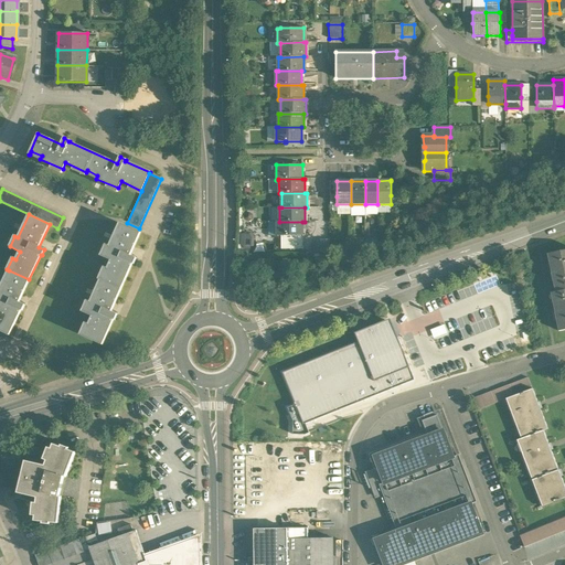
[(302,222),(279,222),(277,222),(277,236),(279,236),(281,236),(302,236),(302,222)]
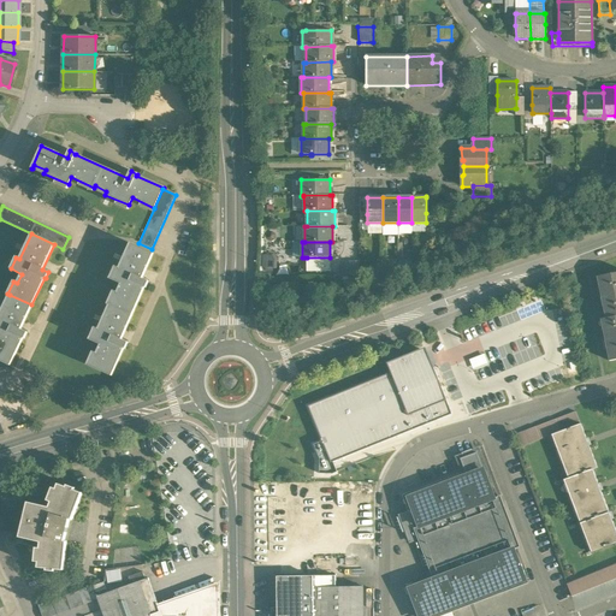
[(153,254),(134,246),(128,258),(125,256),(114,280),(122,284),(112,306),(113,307),(107,319),(104,317),(93,342),(101,344),(90,367),(111,375),(123,349),(124,349),(126,343),(120,341),(143,288),(144,289),(148,282),(141,279),(153,254)]
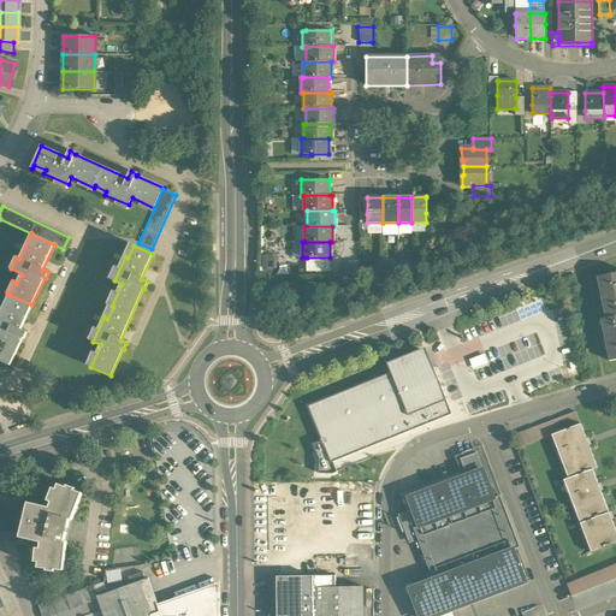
[(330,271),(330,258),(307,258),(307,271),(330,271)]
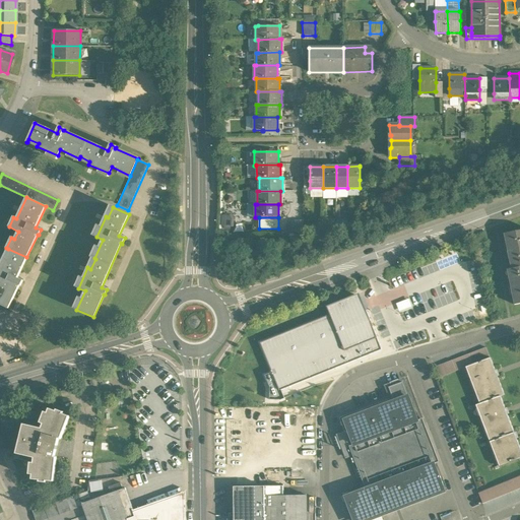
[(519,230),(504,234),(511,268),(519,266),(519,230)]
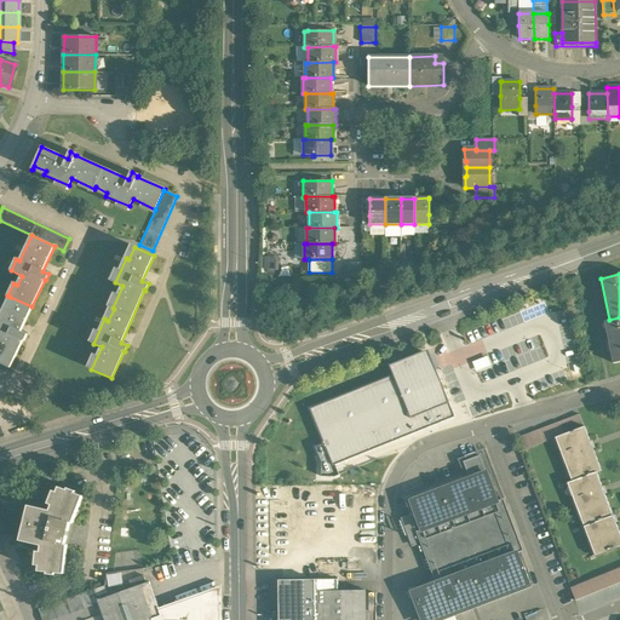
[(10,297),(0,316),(0,363),(10,368),(22,340),(23,342),(27,336),(19,332),(32,306),(10,297)]
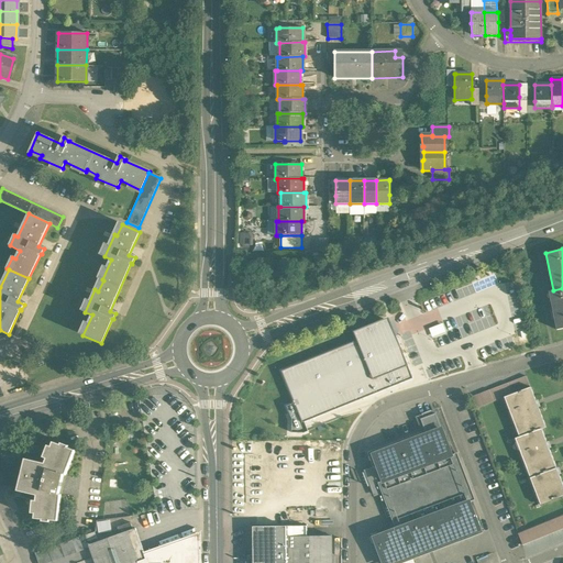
[(562,288),(553,290),(550,291),(556,330),(562,328),(562,288)]
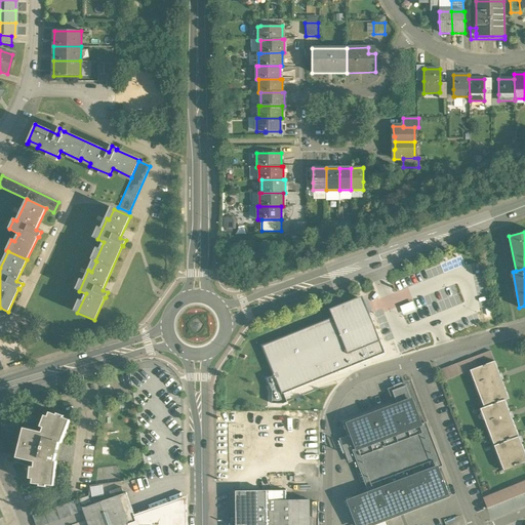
[(369,315),(365,316),(358,298),(357,298),(329,310),(332,318),(263,347),(274,376),(267,379),(272,391),(272,404),(283,404),(286,403),(284,394),(385,353),(369,315)]
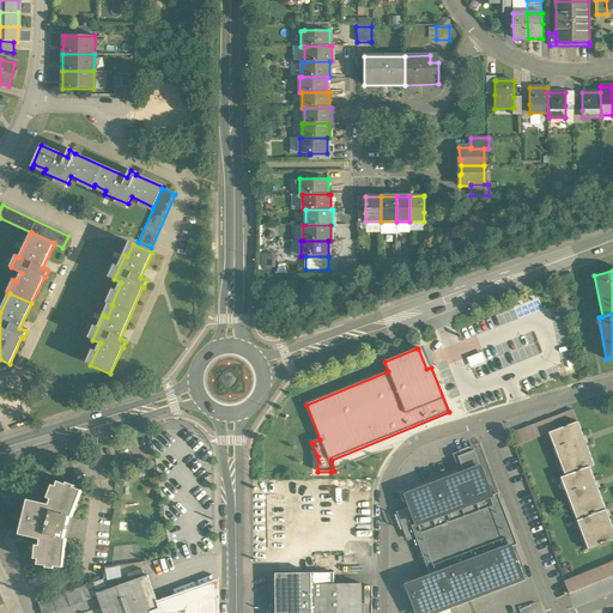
[(467,359),(471,369),(485,363),(481,353),(467,359)]
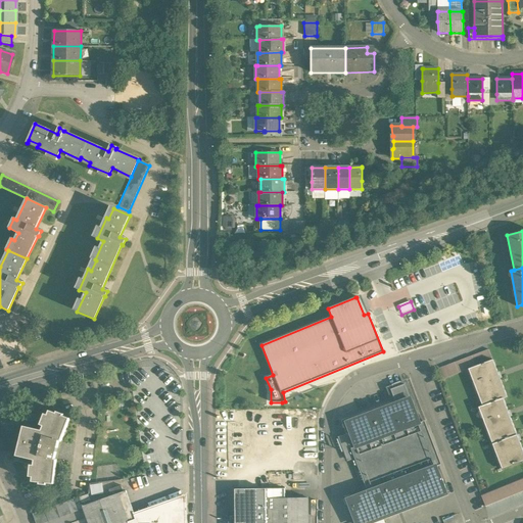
[(488,349),(442,367),(446,378),(468,370),(492,361),(488,349)]
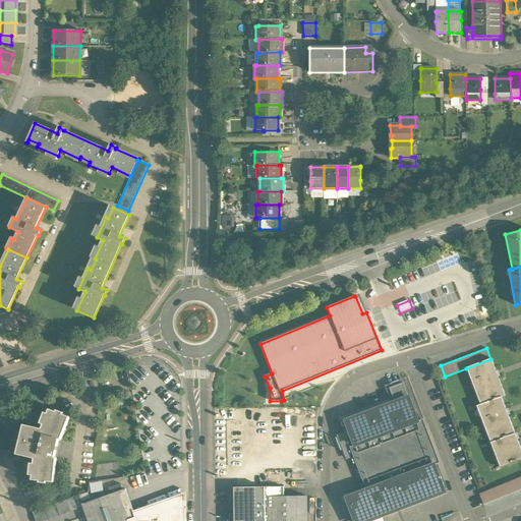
[(490,359),(466,368),(480,405),(501,397),(504,396),(490,359)]
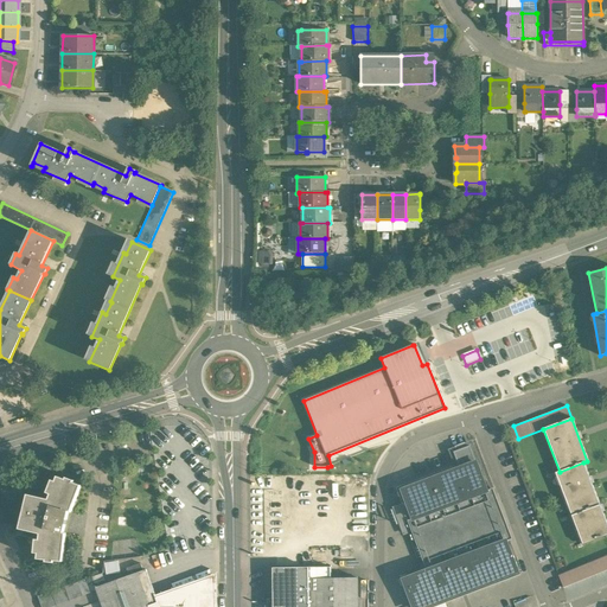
[(513,426),(508,428),(512,441),(518,439),(513,426)]
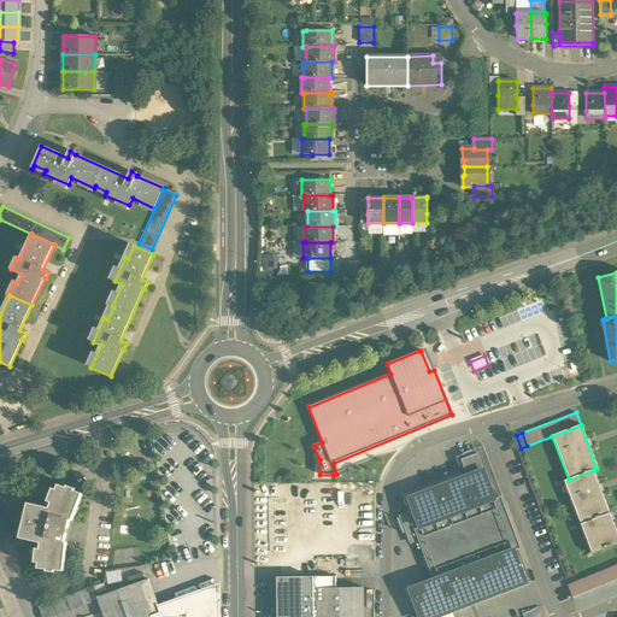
[(422,616),(523,579),(476,454),(460,460),(466,477),(409,499),(412,509),(418,527),(413,529),(417,539),(433,580),(427,581),(428,583),(410,589),(419,616),(422,616)]
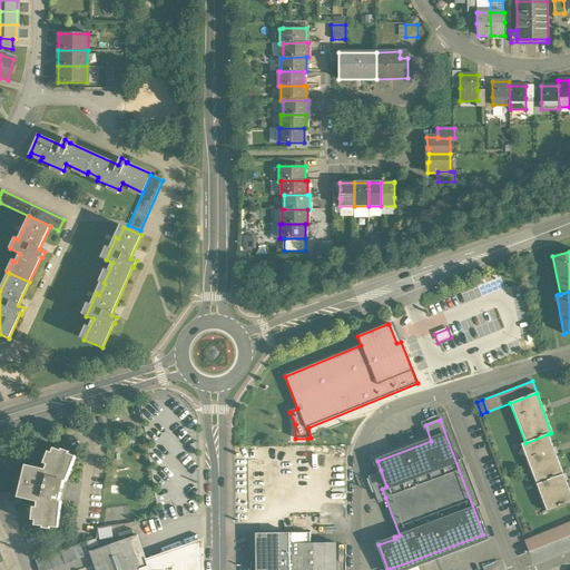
[(526,443),(521,444),(547,511),(569,502),(569,493),(548,434),(526,443)]
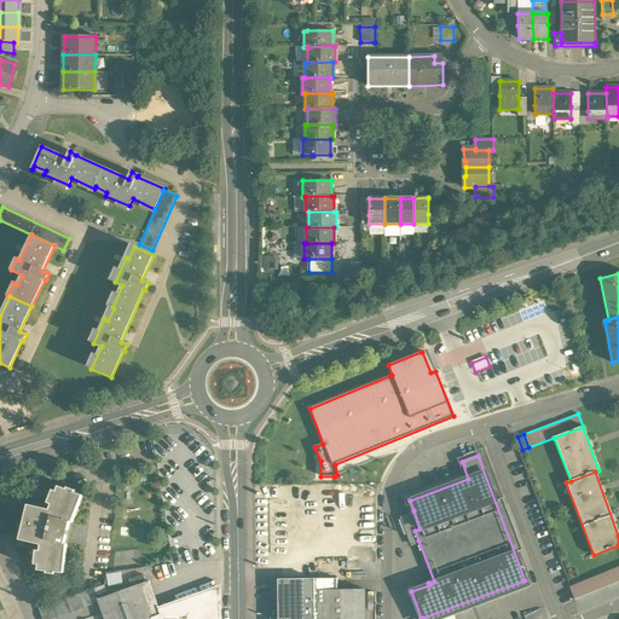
[(57,492),(53,491),(47,503),(52,505),(50,510),(28,505),(19,541),(41,545),(40,551),(36,551),(35,565),(39,566),(39,571),(47,572),(47,574),(55,574),(55,573),(64,573),(67,545),(64,544),(70,522),(71,524),(82,496),(74,493),(75,491),(68,489),(67,490),(58,487),(57,492)]
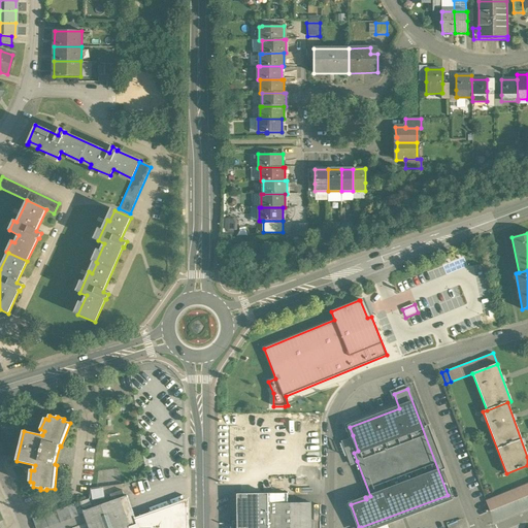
[(350,464),(357,461),(354,453),(358,451),(353,435),(340,440),(350,464)]
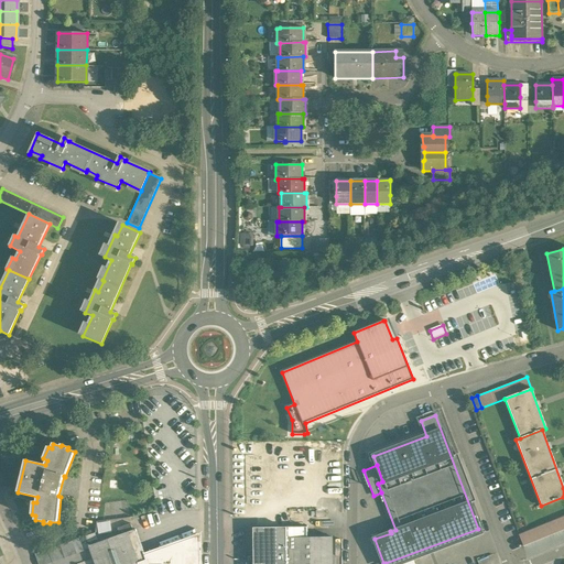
[(563,516),(519,535),(523,546),(563,529),(563,516)]
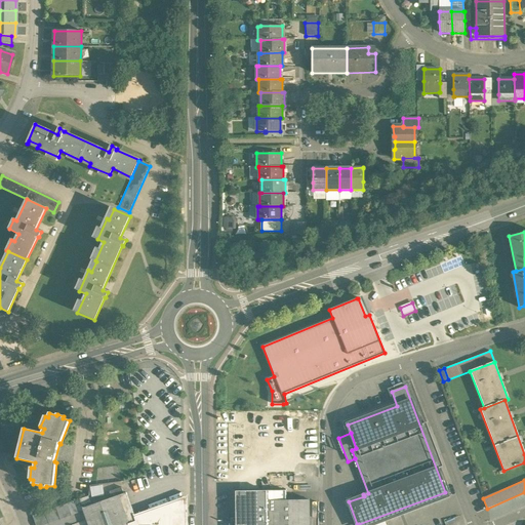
[(118,482),(92,486),(94,496),(111,493),(110,487),(119,485),(118,482)]
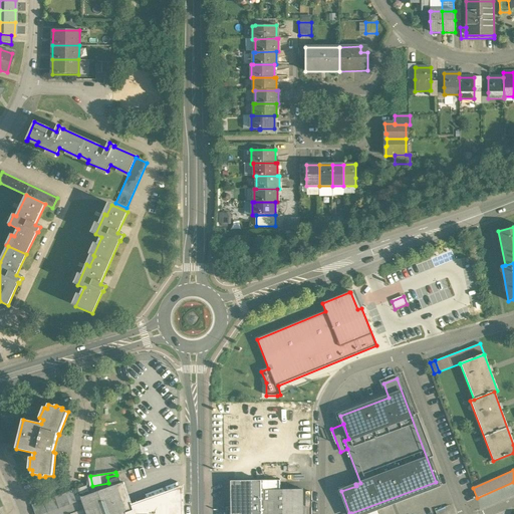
[(262,481),(234,481),(234,490),(233,490),(233,513),(235,513),(235,511),(262,511),(262,513),(302,513),(302,490),(262,490),(262,481)]
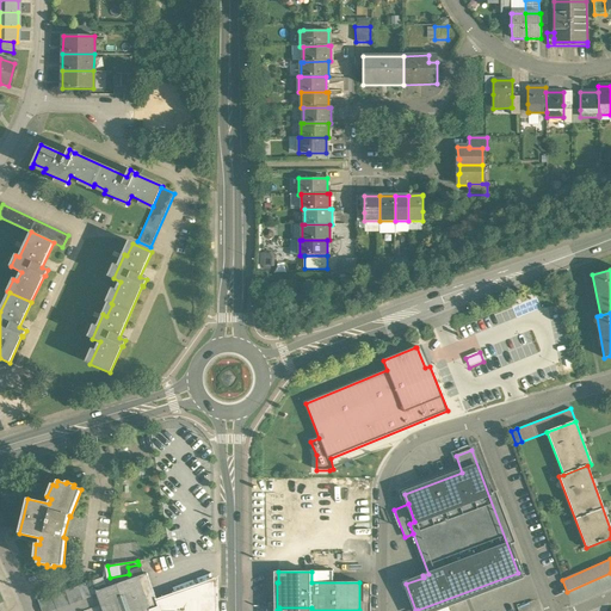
[(97,592),(96,592),(97,594),(103,610),(215,610),(216,580),(185,591),(185,600),(156,600),(147,574),(97,592)]
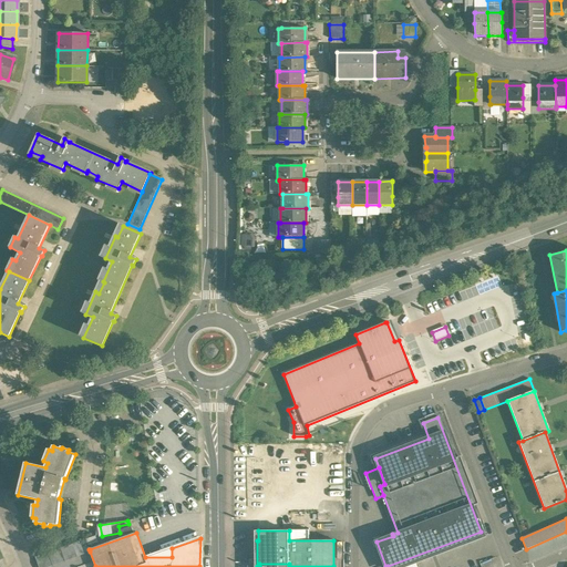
[(95,536),(86,539),(86,540),(89,546),(98,543),(95,536)]
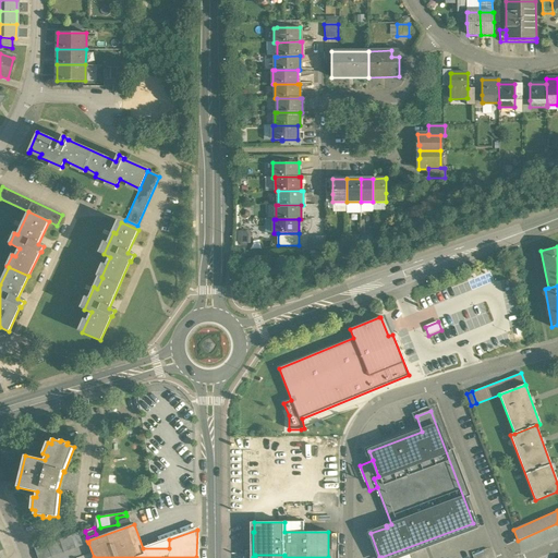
[(79,532),(71,535),(76,548),(84,545),(83,545),(80,534),(79,532)]
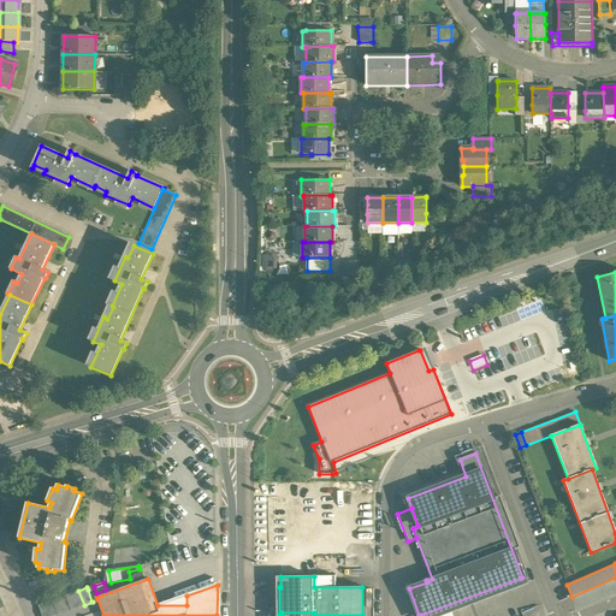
[(94,587),(88,590),(92,602),(98,599),(96,597),(98,597),(96,593),(94,587)]
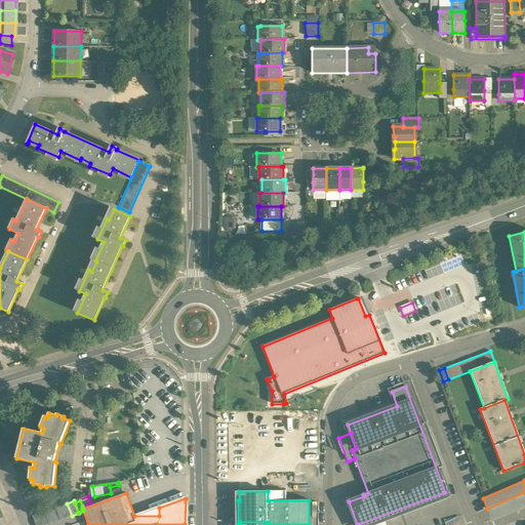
[(67,503),(33,516),(35,524),(46,524),(72,516),(67,503)]
